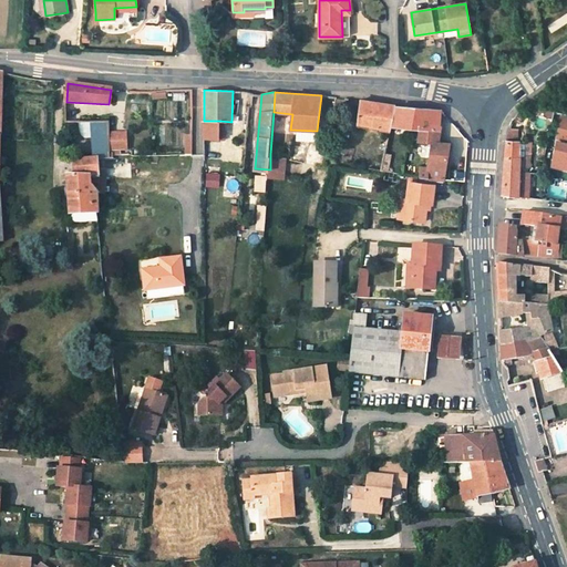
[(359,125),(390,132),(395,106),(362,101),(359,125)]
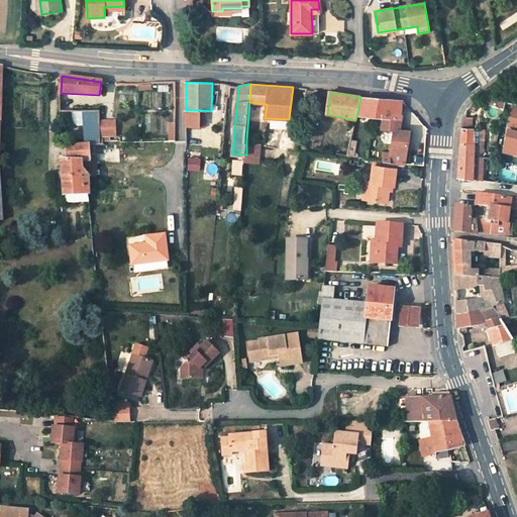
[(359,114),(385,116),(392,117),(392,113),(401,114),(402,101),(401,100),(363,97),(359,114)]
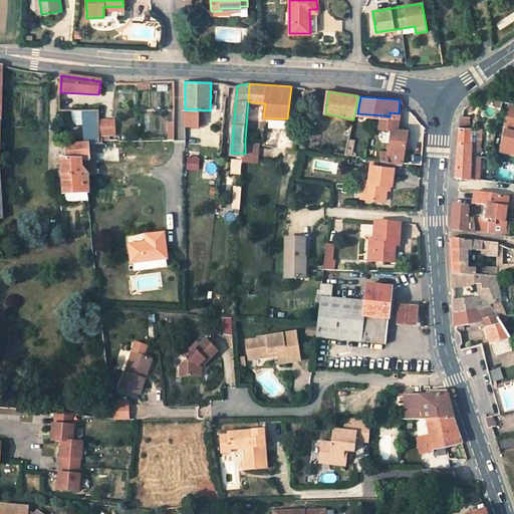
[(513,101),(511,100),(505,126),(508,127),(508,132),(505,131),(501,149),(513,151),(513,101)]
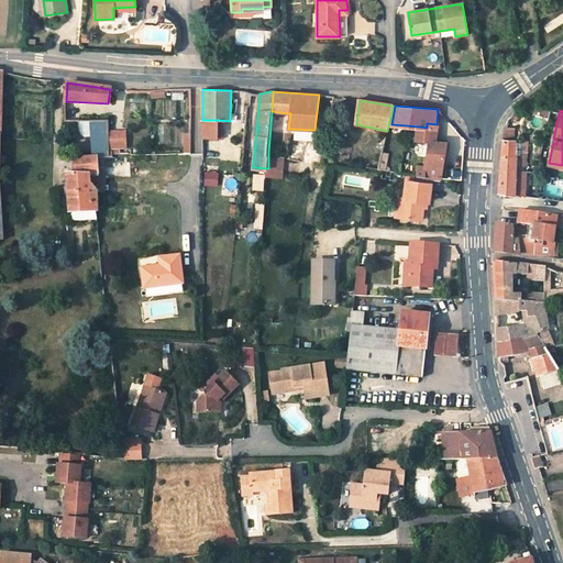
[(218,135),(219,120),(202,120),(202,138),(217,139),(218,135)]
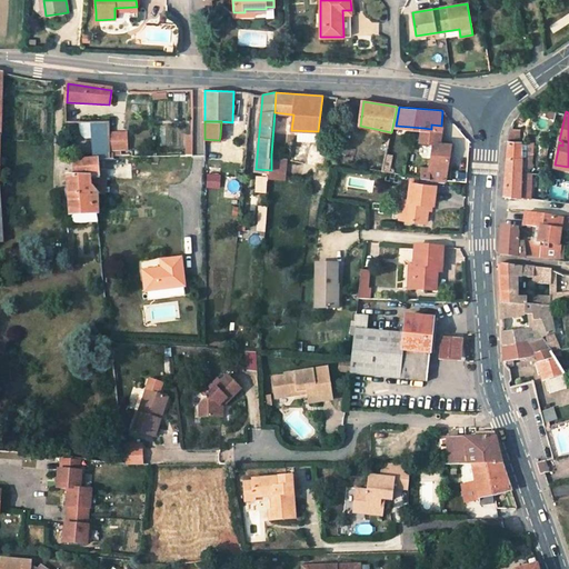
[(420,141),(435,143),(430,168),(420,167),(419,177),(421,177),(438,179),(446,180),(452,145),(441,142),(442,130),(440,129),(441,126),(431,125),(431,129),(423,128),(420,141)]
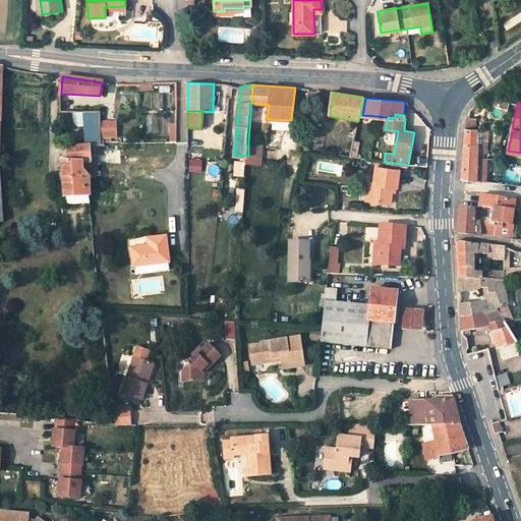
[(477,118),(467,118),(467,121),(465,139),(464,156),(477,157),(477,130),(476,130),(477,118)]
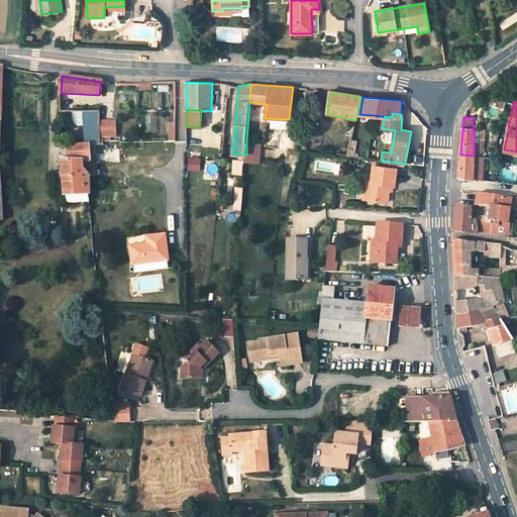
[(101,138),(117,138),(116,120),(100,120),(101,138)]
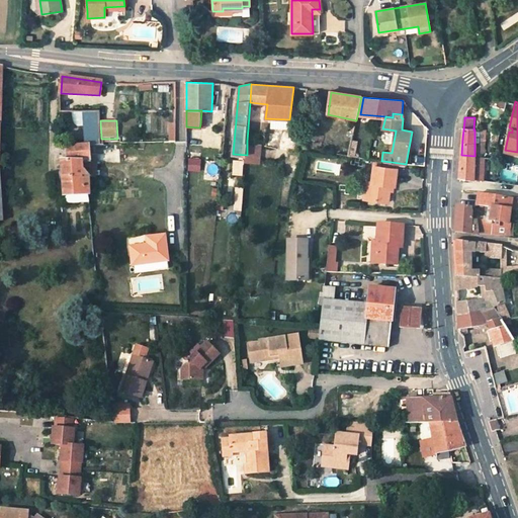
[(286,130),(286,121),(271,120),(270,128),(286,130)]
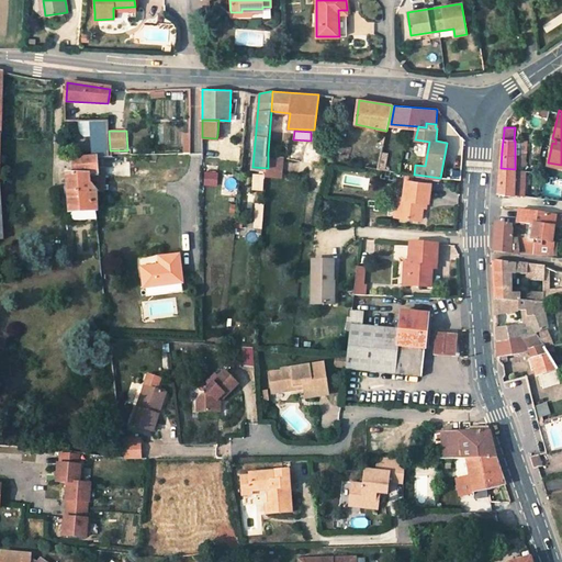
[(92,137),(93,158),(98,157),(109,157),(109,150),(108,136),(92,137)]
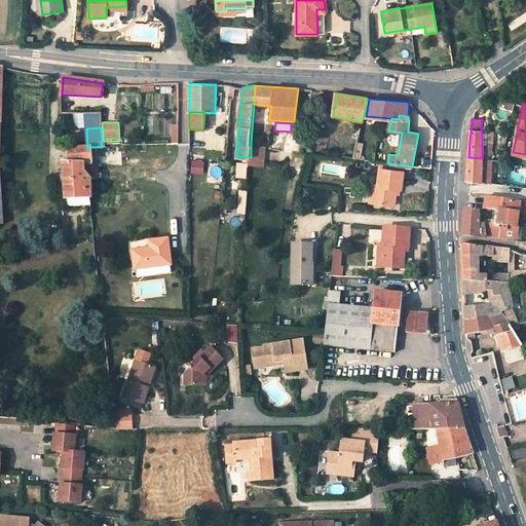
[(266,144),(251,143),(251,157),(250,161),(264,161),(264,148),(266,144)]
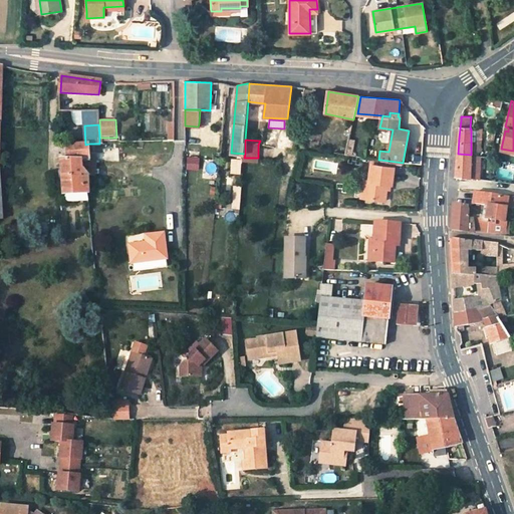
[(85,145),(66,145),(67,159),(61,159),(64,195),(88,193),(89,193),(88,175),(82,168),(82,161),(90,161),(89,144),(85,145)]
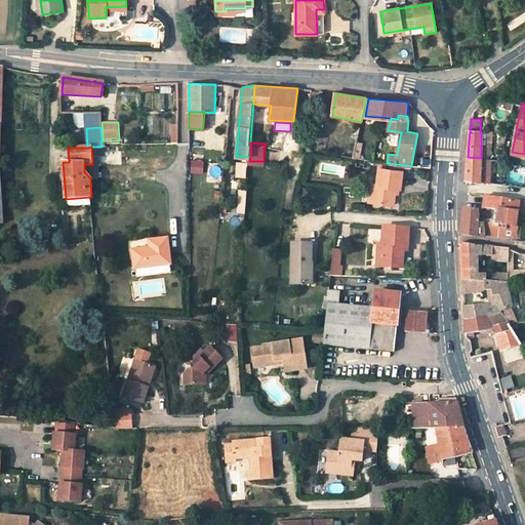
[(480,180),(481,158),(468,157),(466,178),(480,180)]
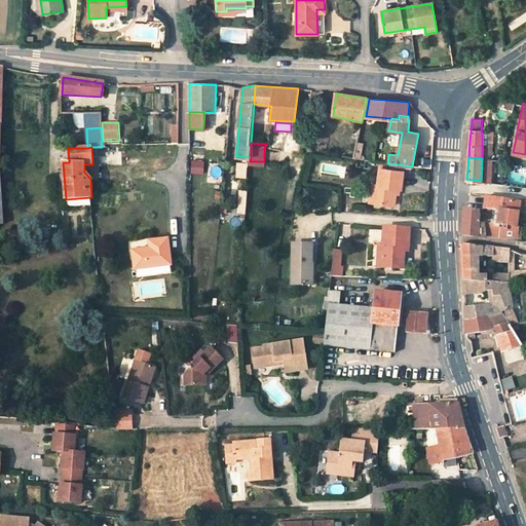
[(491,159),(482,158),(481,181),(482,182),(491,183),(491,159)]
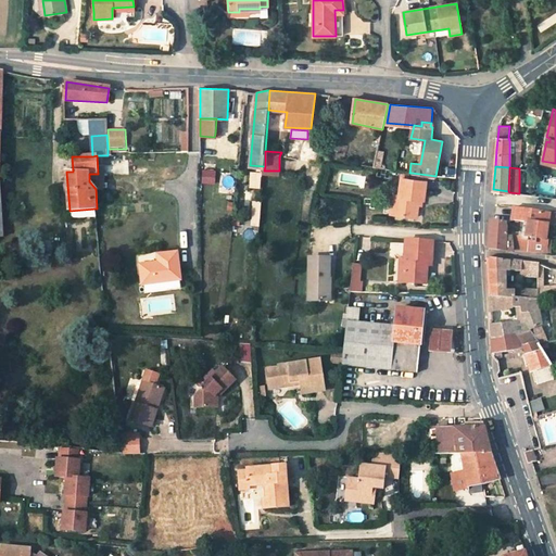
[(262,173),(252,172),(251,186),(261,187),(262,173)]
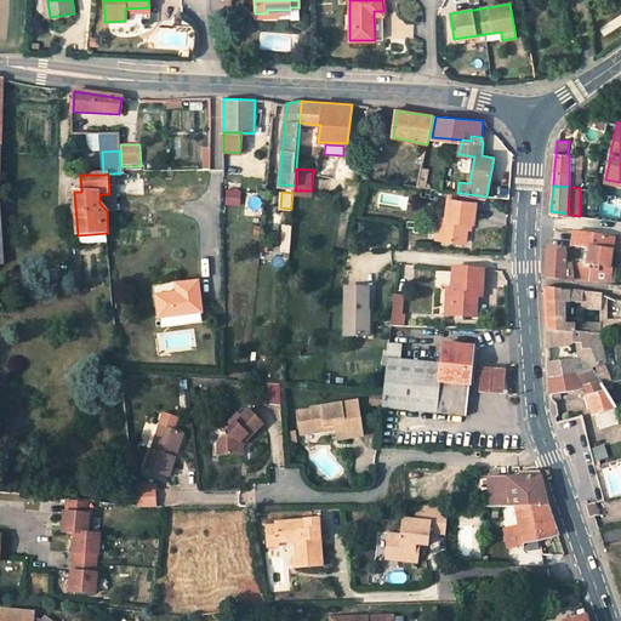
[(460,193),(459,200),(449,199),(446,221),(443,220),(440,239),(466,243),(468,229),(469,223),(473,224),(478,195),(460,193)]
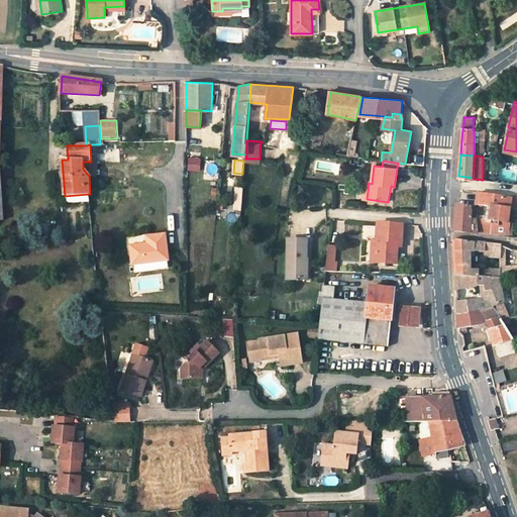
[(510,208),(511,198),(479,193),(478,199),(477,204),(489,206),(487,220),(478,220),(479,232),(510,234),(511,226),(511,223),(509,223),(510,208)]
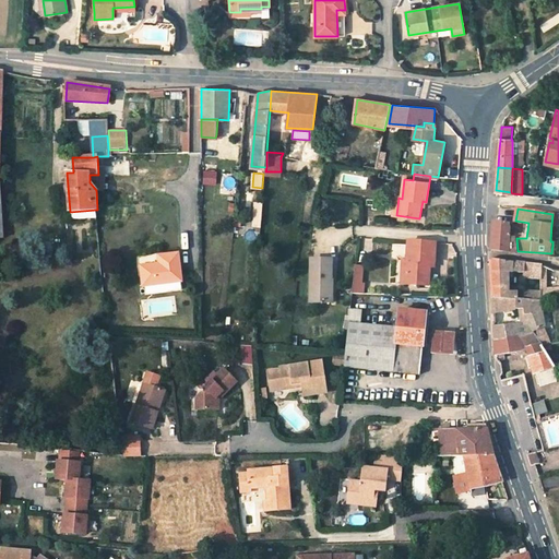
[(70,219),(97,218),(96,210),(70,212),(70,219)]
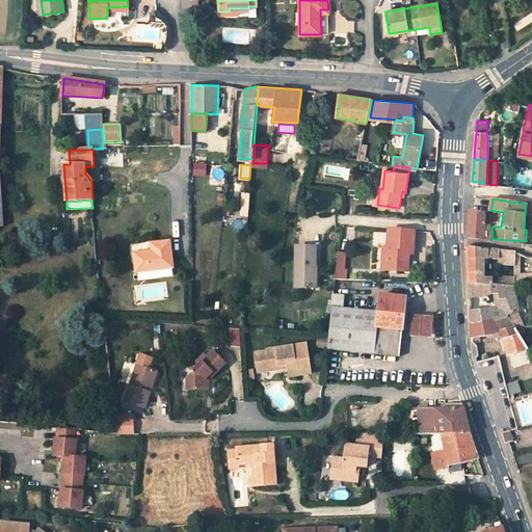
[(485,218),(484,213),(470,210),(468,227),(468,237),(485,239),(493,239),(491,227),(484,225),(485,218)]
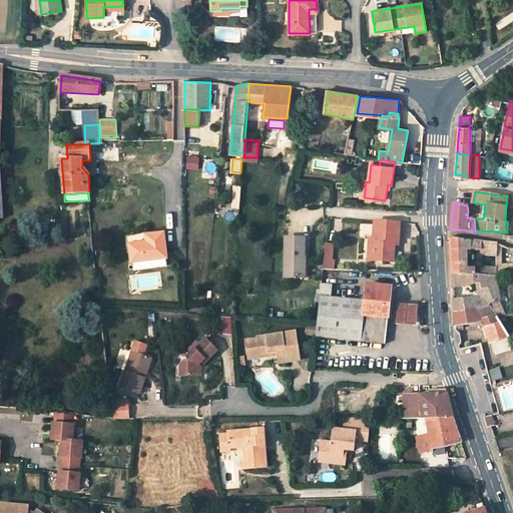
[(399,240),(400,222),(375,221),(374,239),(373,262),(393,263),(394,245),(395,240),(399,240)]
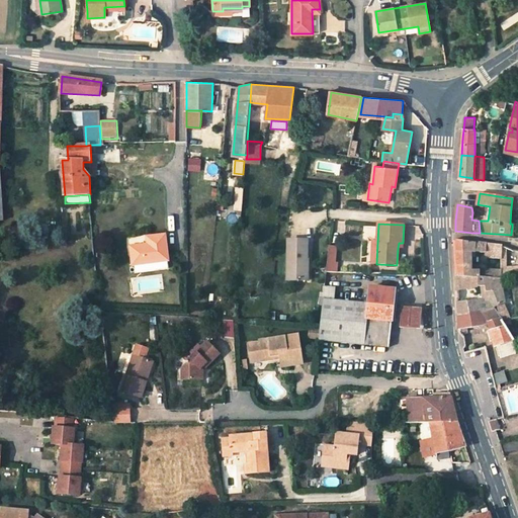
[(148,244),(131,246),(133,265),(169,260),(166,235),(147,237),(148,244)]
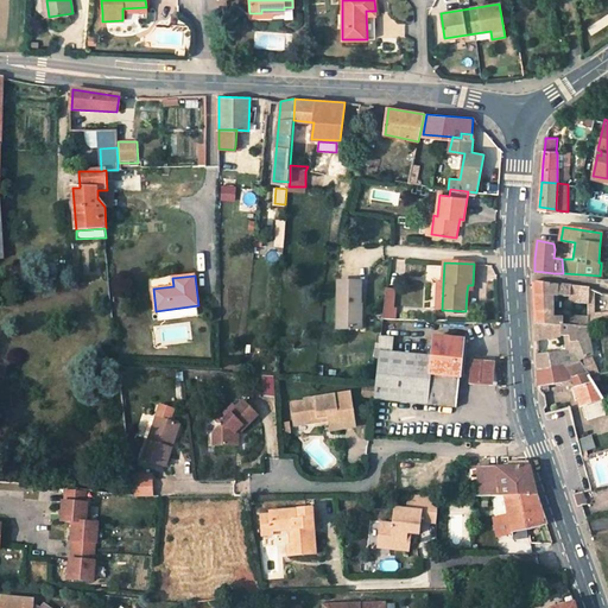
[(361,282),(339,282),(339,329),(359,329),(359,304),(360,305),(361,282)]
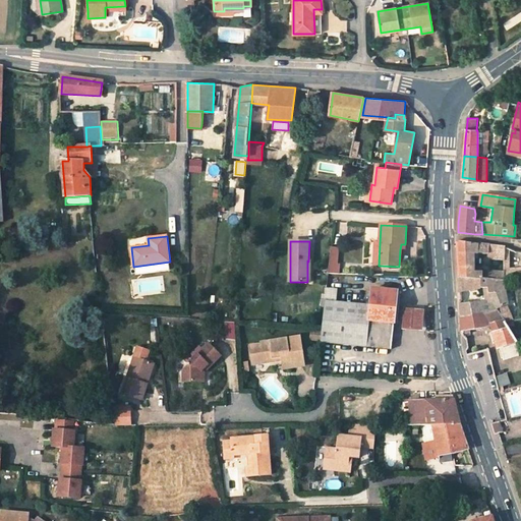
[(483,279),(483,271),(474,271),(474,253),(489,254),(489,245),(457,241),(458,259),(459,278),(483,279)]
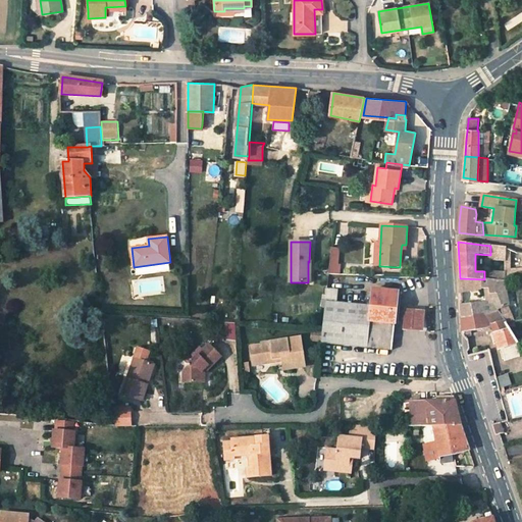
[(506,259),(507,248),(497,247),(490,246),(490,255),(489,259),(506,259)]
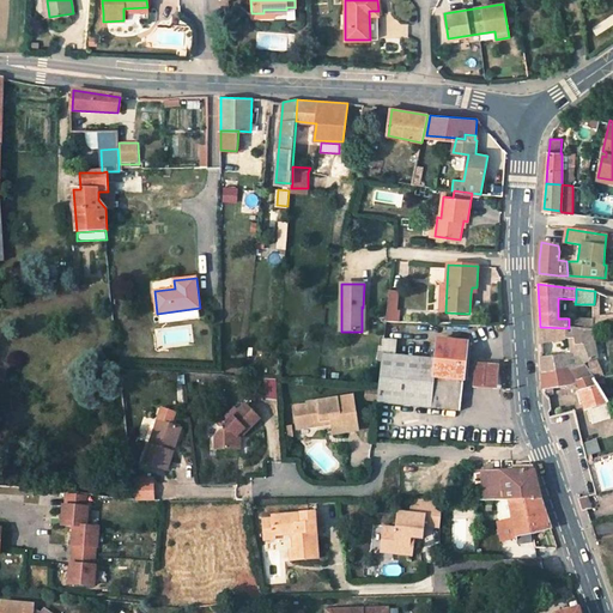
[(389,291),(387,310),(396,311),(398,292),(389,291)]
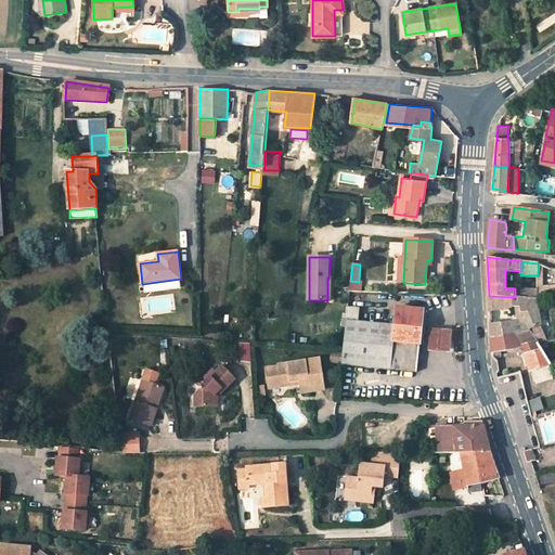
[(359,282),(350,281),(350,292),(361,292),(361,282),(359,282)]
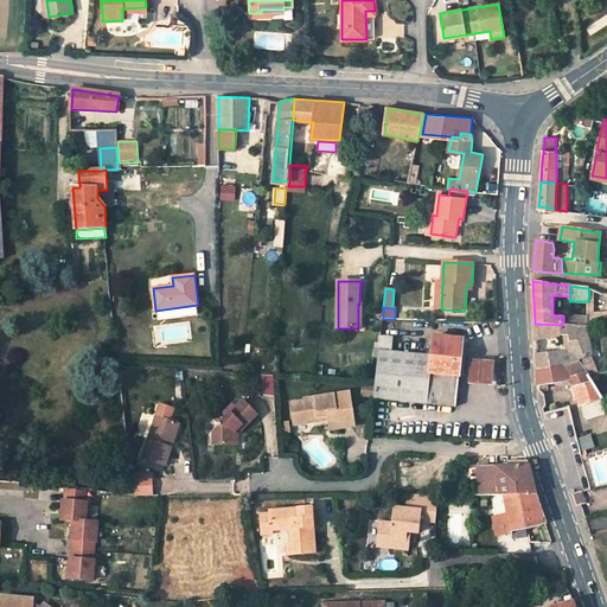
[(606,312),(588,313),(588,325),(606,319),(606,312)]
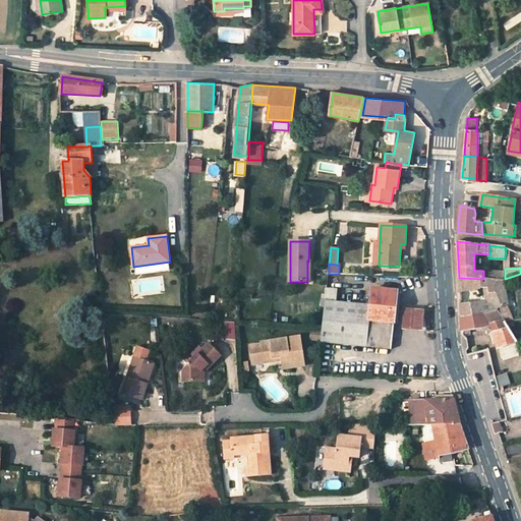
[(460,291),(483,287),(485,301),(460,303),(461,315),(498,311),(495,308),(506,303),(508,302),(504,280),(483,279),(459,278),(460,291)]
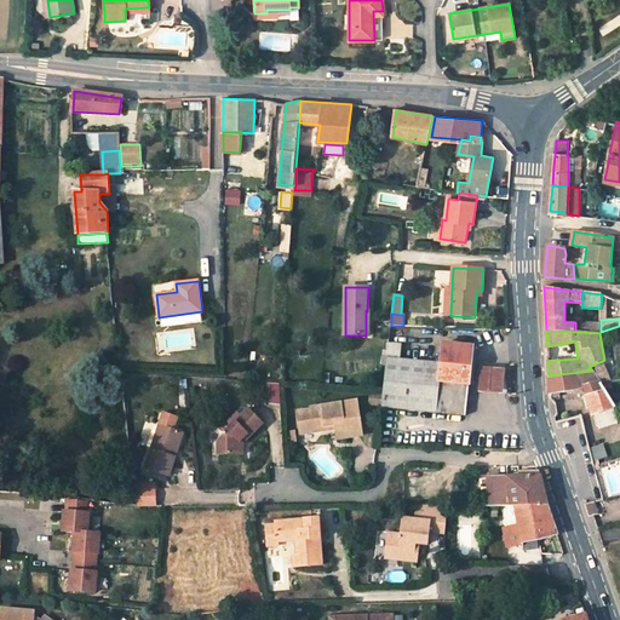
[(401,340),(390,339),(388,359),(399,360),(401,340)]
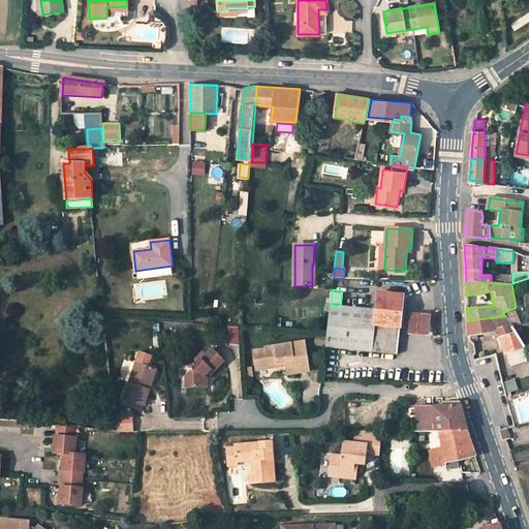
[(327,347),(397,354),(402,313),(404,314),(406,296),(378,293),(376,311),(340,307),(331,306),(327,347)]
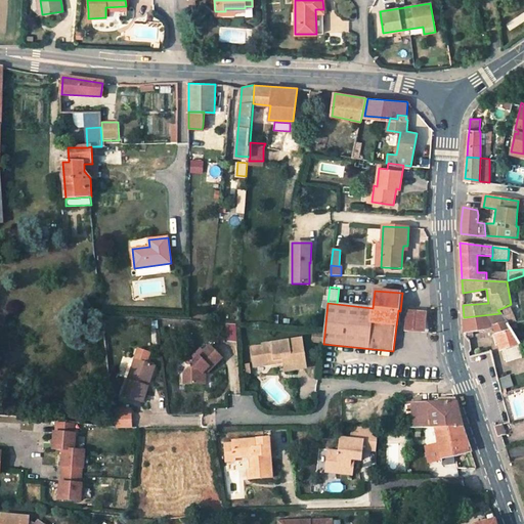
[(509,324),(516,322),(509,305),(497,310),(500,313),(509,324)]
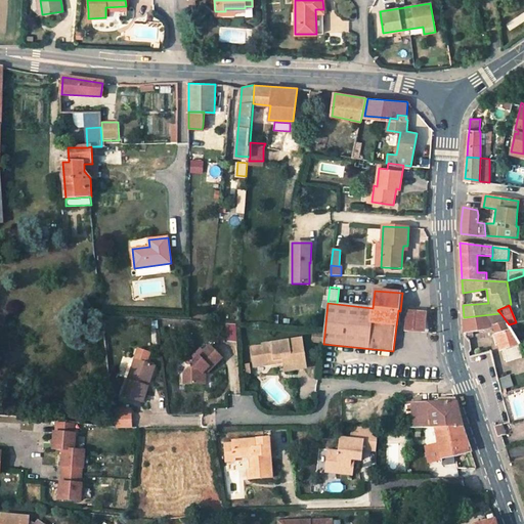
[(426,312),(406,311),(405,332),(425,333),(426,312)]
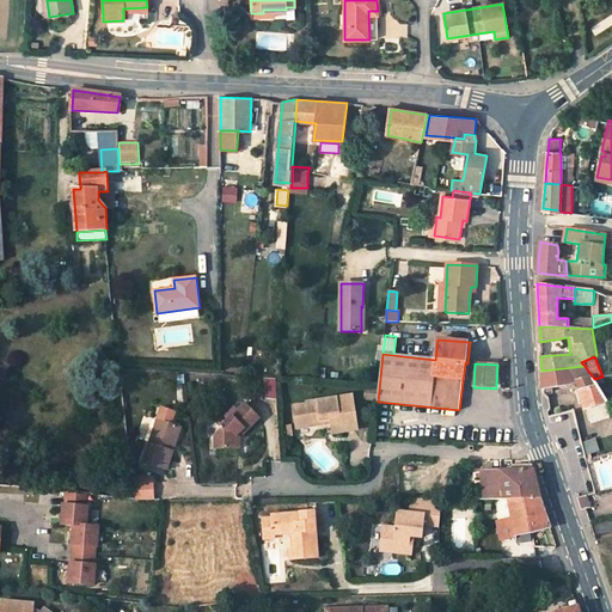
[(574,380),(576,379),(580,389),(586,408),(588,408),(605,402),(606,402),(597,384),(594,379),(585,366),(542,371),(543,387),(551,386),(568,383),(574,380)]
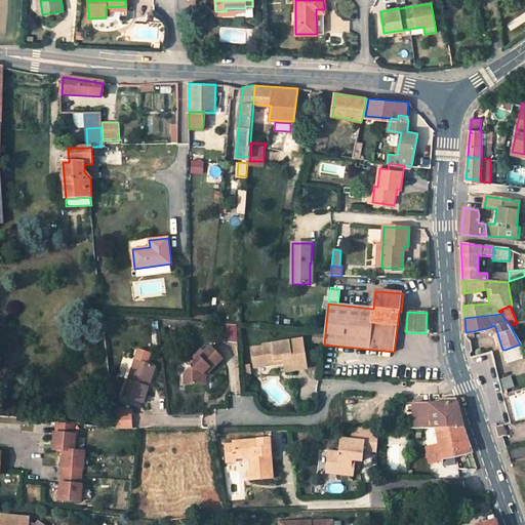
[(264,347),(252,349),(255,367),(267,365),(268,363),(277,361),(276,359),(285,358),(286,362),(286,365),(289,367),(295,366),(295,370),(308,368),(303,338),(264,345),(264,347)]
